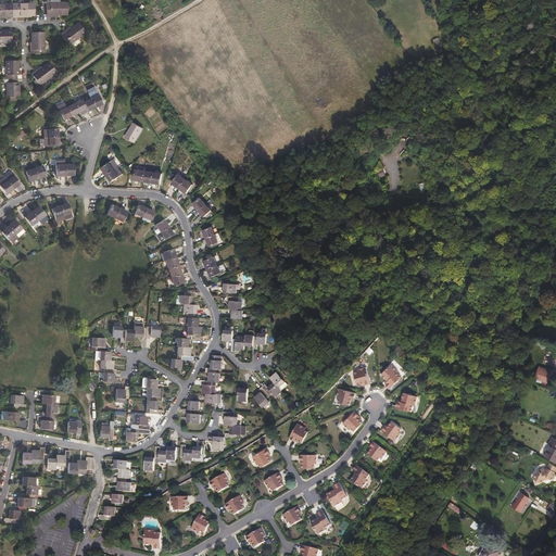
[(68,1),(47,2),(48,15),(51,15),(51,14),(68,13),(68,1)]
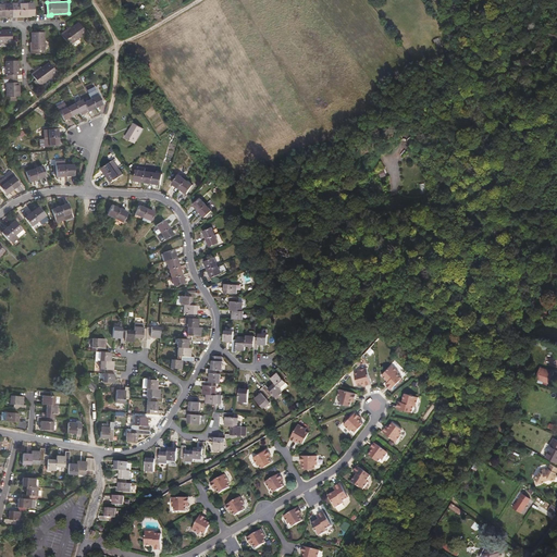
[(34,2),(23,2),(15,3),(15,7),(12,7),(8,7),(8,3),(0,3),(0,2),(0,14),(1,15),(8,15),(8,16),(12,16),(16,16),(16,14),(24,14),(34,14),(34,2)]
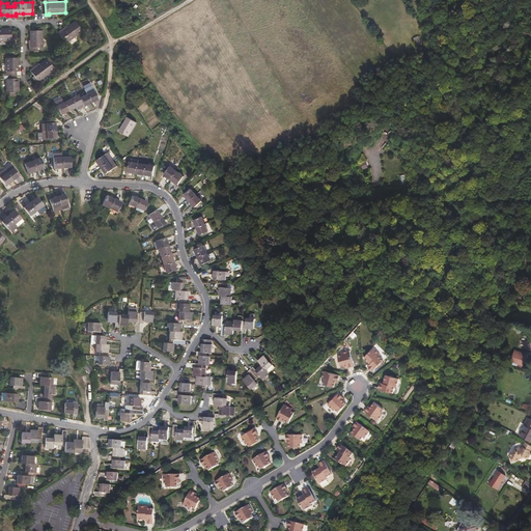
[(96,29),(89,20),(82,25),(89,34),(96,29)]
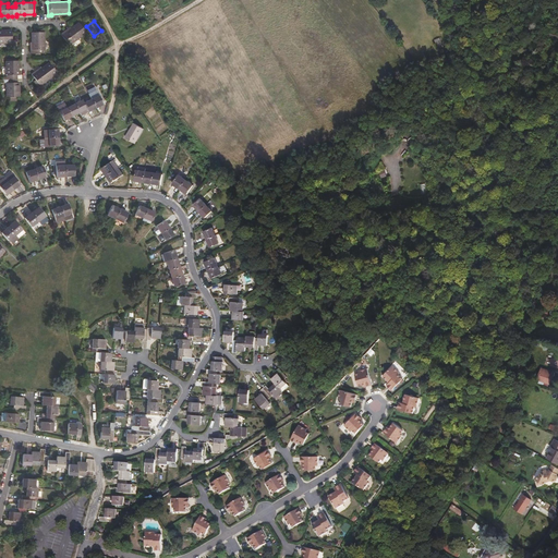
[(60,34),(69,45),(86,32),(79,22),(64,33),(63,31),(60,34)]
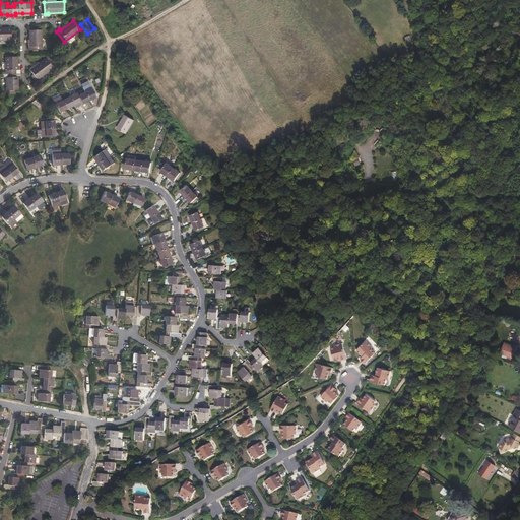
[(0,39),(10,39),(10,27),(0,27),(0,39)]
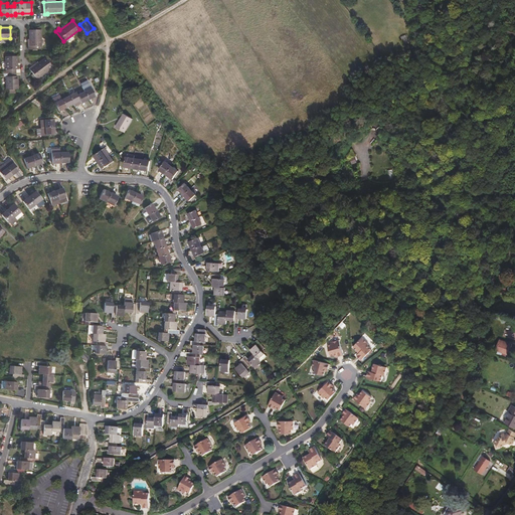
[(28,45),(28,49),(41,49),(40,29),(30,29),(30,45),(28,45)]
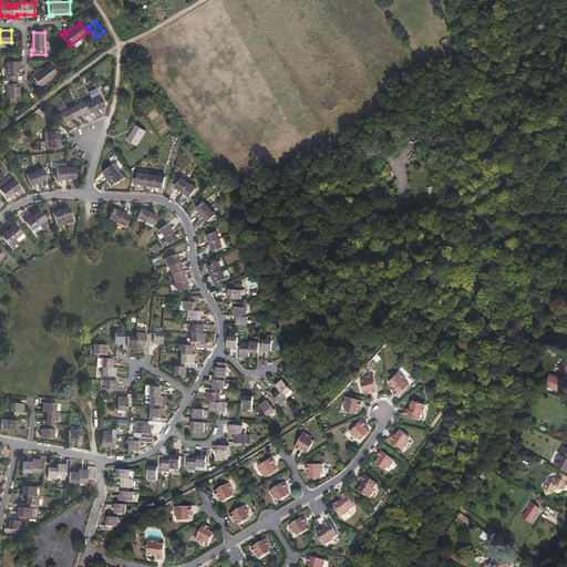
[(566,33),(557,32),(555,41),(566,43),(566,33)]
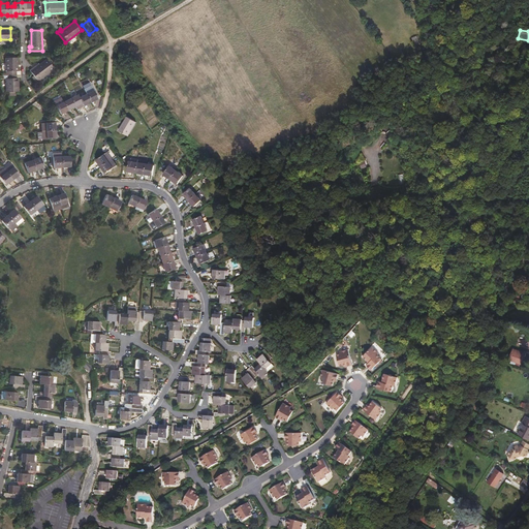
[(16,78),(16,73),(14,70),(17,70),(17,57),(5,57),(5,70),(6,70),(6,73),(6,78),(5,78),(6,91),(18,91),(17,78),(16,78)]
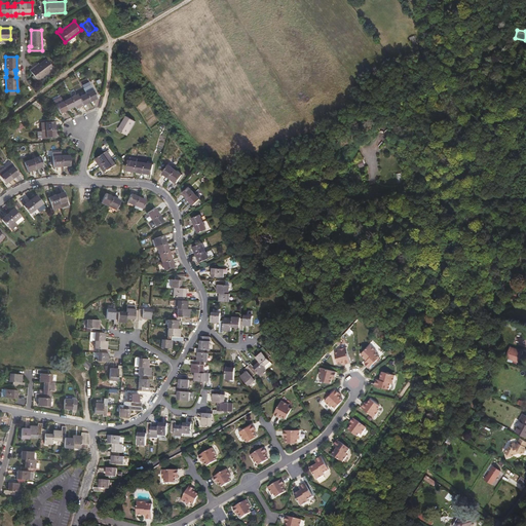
[(32,67),(29,69),(36,79),(52,68),(45,59),(33,68),(32,67)]
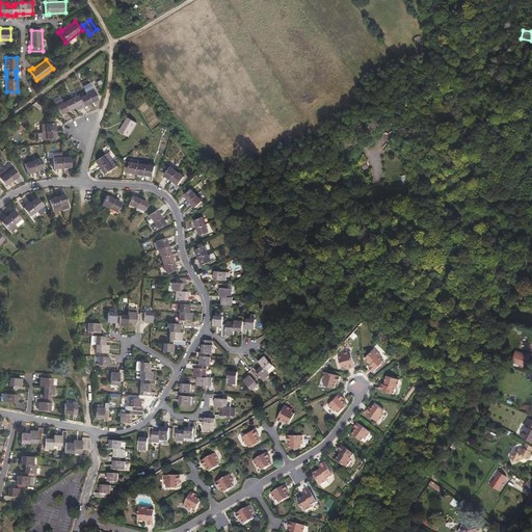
[(86,90),(88,95),(92,104),(99,101),(92,87),(86,90)]
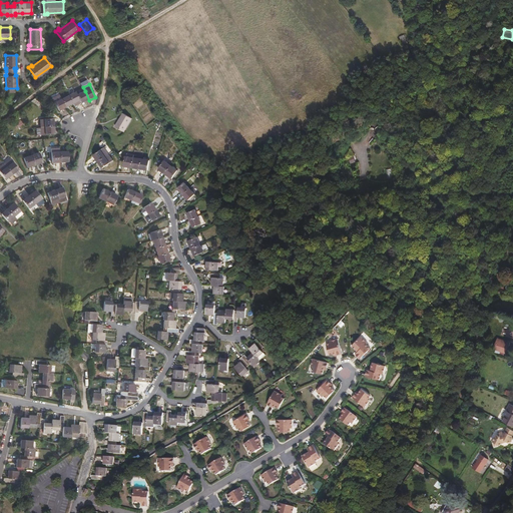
[(89,100),(85,91),(78,96),(81,103),(89,100)]
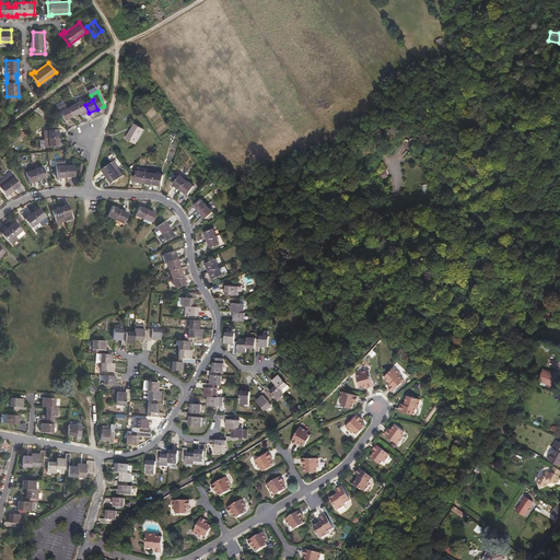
[(83,102),(77,105),(80,114),(82,116),(89,113),(85,105),(83,102)]
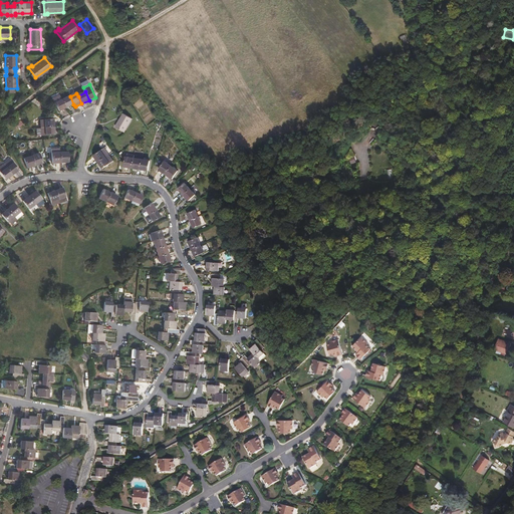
[(66,107),(63,99),(60,94),(52,97),(59,110),(66,107)]
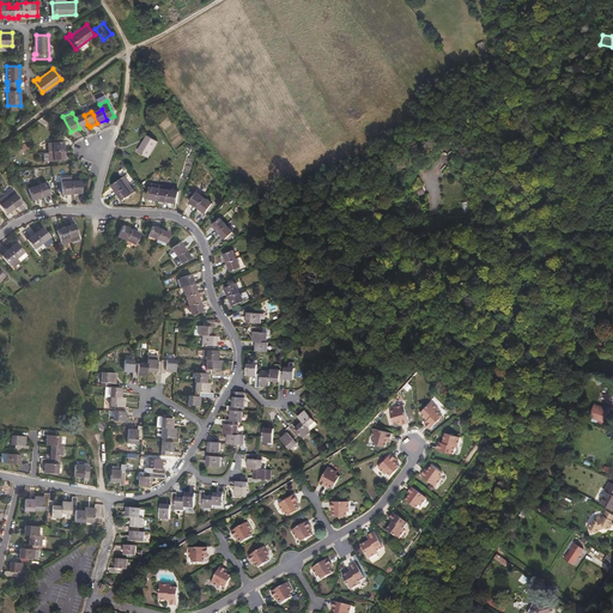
[(79,128),(87,125),(84,115),(76,119),(79,128)]
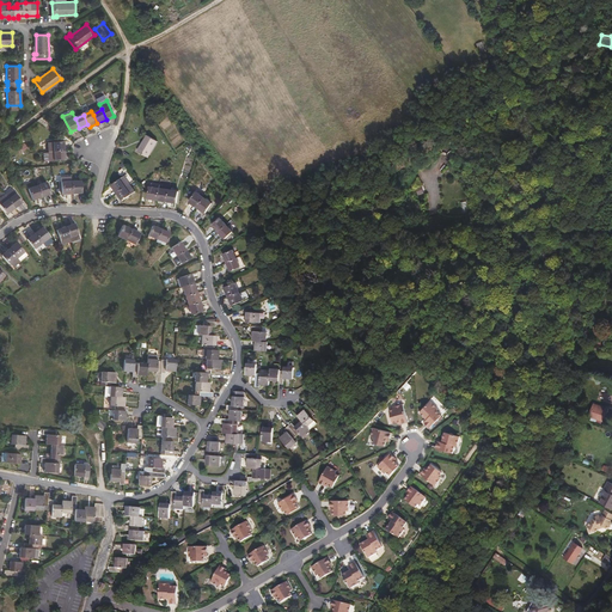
[(139,153),(150,159),(158,142),(148,138),(139,153)]
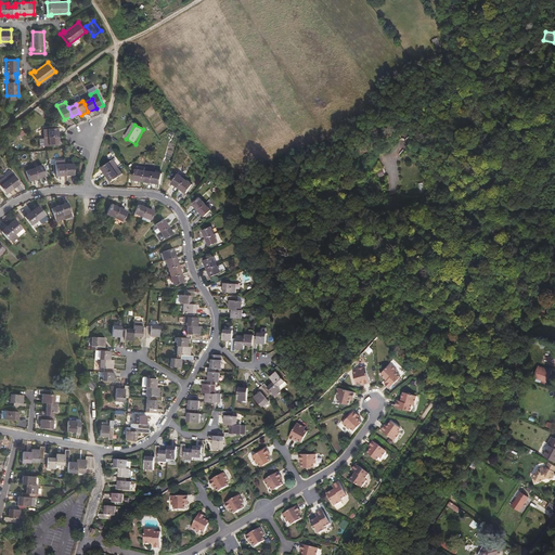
[(59,146),(59,138),(49,139),(50,146),(59,146)]
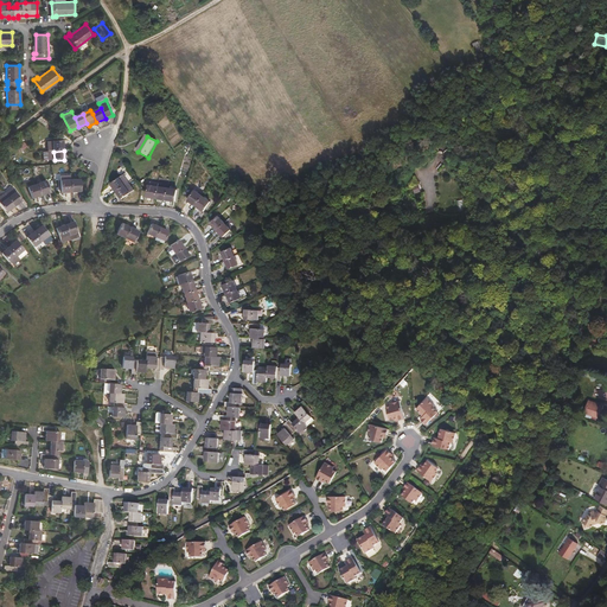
[(117,192),(131,184),(123,176),(112,184),(117,192)]
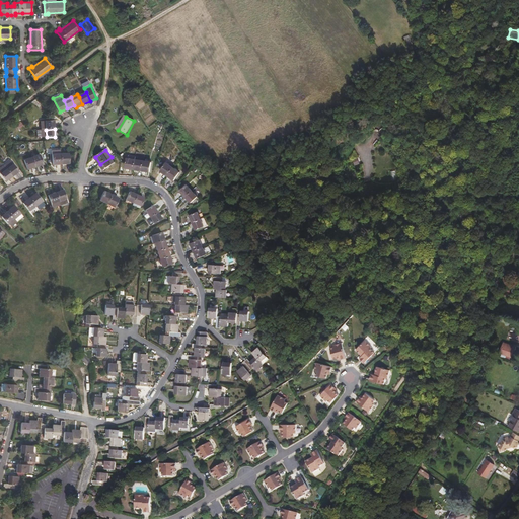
[(62,165),(62,155),(61,152),(53,152),(54,166),(62,165)]
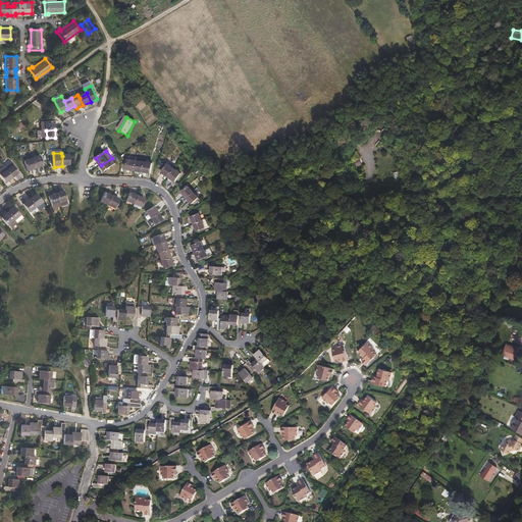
[(70,156),(62,156),(62,166),(71,165),(70,156)]
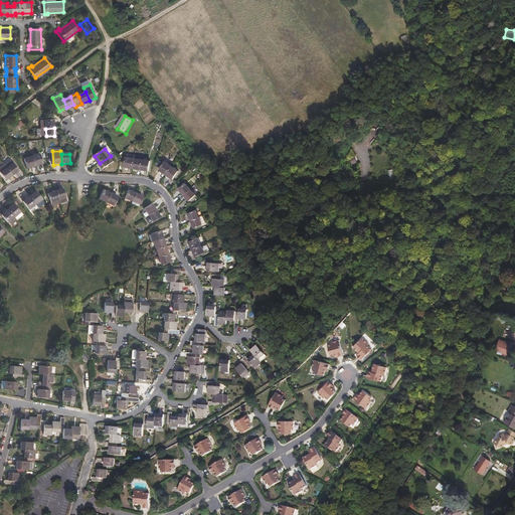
[(41,155),(34,158),(37,167),(44,164),(41,155)]
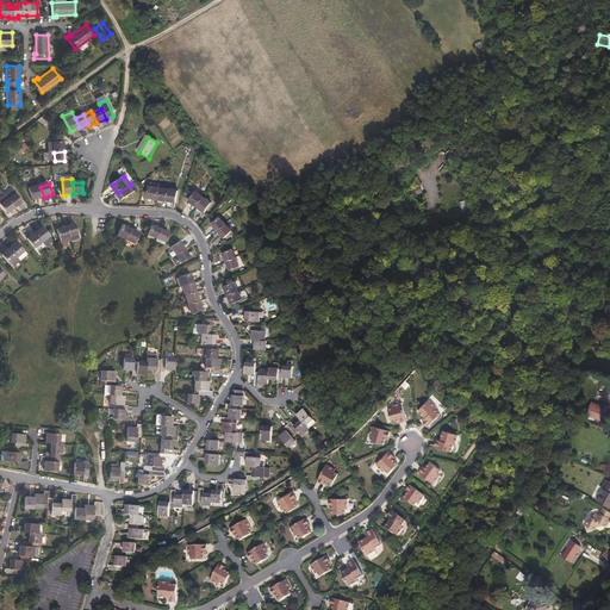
[(159,200),(161,190),(161,186),(151,184),(149,198),(159,200)]
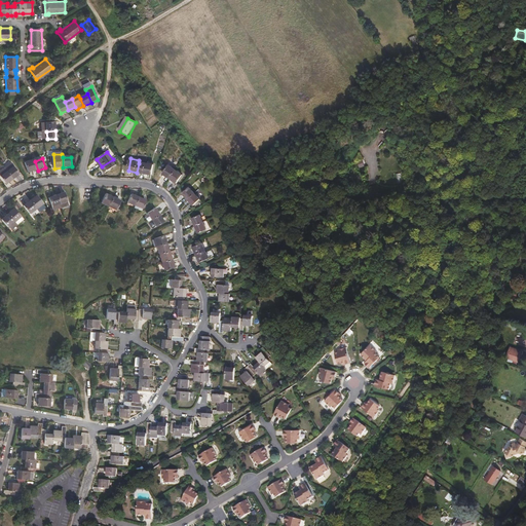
[(113,159),(102,166),(107,174),(117,165),(113,159)]
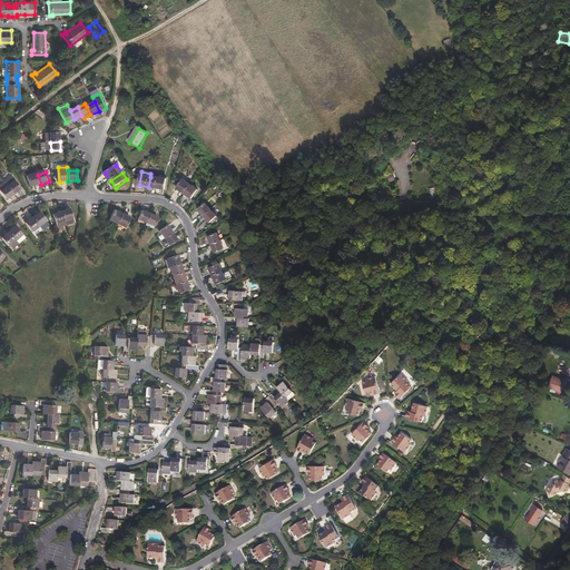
[(41,185),(38,175),(28,179),(32,188),(41,185)]
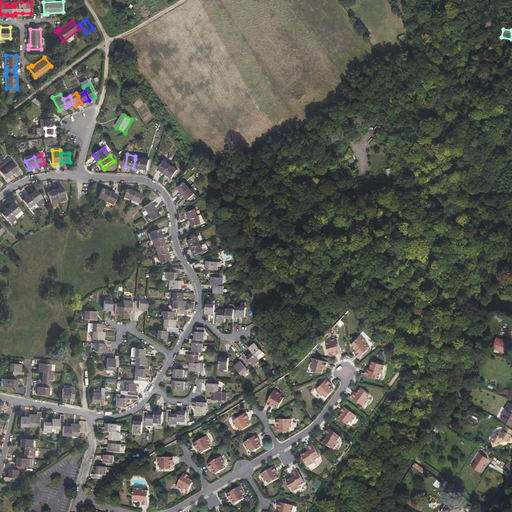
[(141,170),(143,161),(135,159),(133,168),(141,170)]
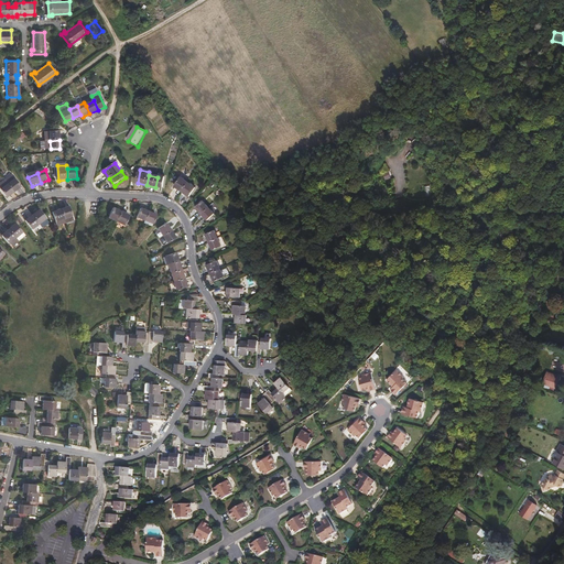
[(13,176),(6,182),(14,192),(22,187),(17,181),(13,176)]
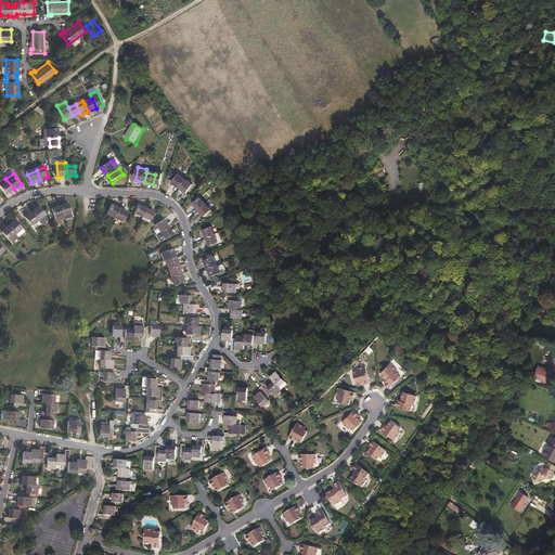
[(165,176),(155,175),(153,184),(163,185),(165,176)]
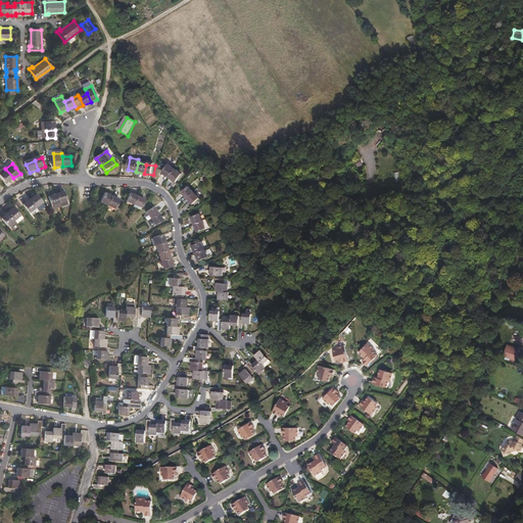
[(164,174),(171,178),(176,171),(170,167),(164,174)]
